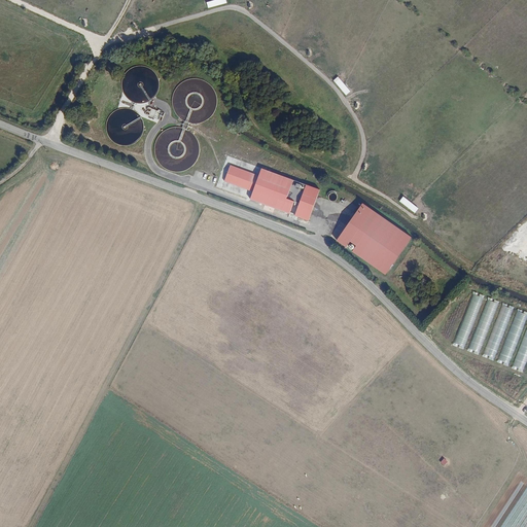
[(133,100),(132,101),(134,102),(135,101),(137,101),(138,101),(139,101),(140,102),(142,102),(143,102),(144,101),(145,101),(148,100),(149,100),(151,99),(152,98),(153,97),(154,96),(155,95),(156,94),(157,93),(157,92),(159,91),(160,90),(160,89),(160,86),(161,85),(161,83),(161,81),(161,80),(161,79),(160,78),(160,76),(160,75),(159,74),(157,73),(157,72),(156,71),(154,69),(152,67),(150,66),(149,65),(148,65),(147,64),(145,64),(144,64),(143,63),(142,63),(140,63),(139,63),(138,64),(135,64),(134,65),(133,65),(132,66),(131,67),(129,68),(128,69),(127,70),(126,71),(125,72),(124,74),(123,77),(123,78),(123,79),(123,81),(123,82),(123,83),(123,85),(123,86),(123,88),(124,89),(124,90),(125,92),(126,94),(127,95),(128,96),(129,97),(130,98),(131,98),(133,100)]
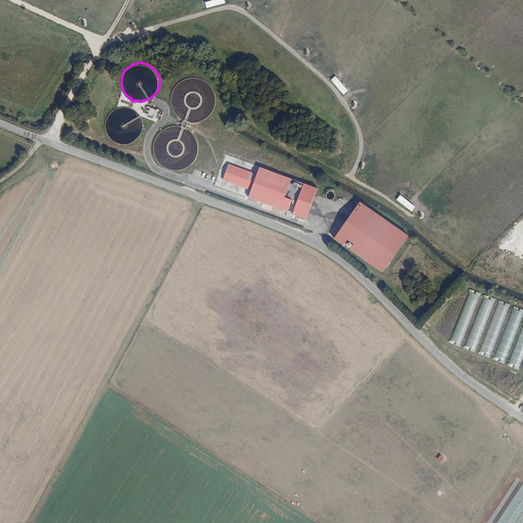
[(342,95),(347,92),(336,76),(331,79),(342,95)]
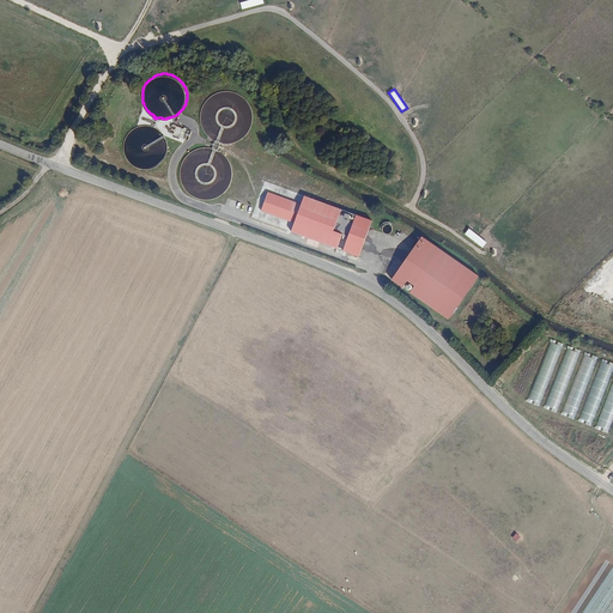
[(155,122),(152,122),(151,123),(150,123),(149,122),(146,122),(145,122),(143,122),(141,122),(140,122),(138,123),(135,123),(134,125),(132,126),(129,127),(128,129),(127,129),(126,131),(125,133),(123,134),(123,135),(122,137),(122,138),(122,140),(121,141),(121,143),(121,145),(121,146),(122,149),(122,150),(122,151),(123,153),(123,155),(125,157),(126,157),(127,158),(128,161),(129,162),(131,163),(132,164),(134,164),(137,165),(138,167),(140,167),(143,167),(145,167),(147,167),(150,167),(151,165),(152,165),(155,164),(157,163),(158,162),(161,159),(162,158),(163,156),(164,155),(164,152),(165,151),(165,149),(167,146),(167,144),(167,141),(165,140),(165,139),(165,137),(164,135),(163,133),(162,132),(162,131),(161,129),(159,128),(158,127),(156,126),(153,125),(155,122)]
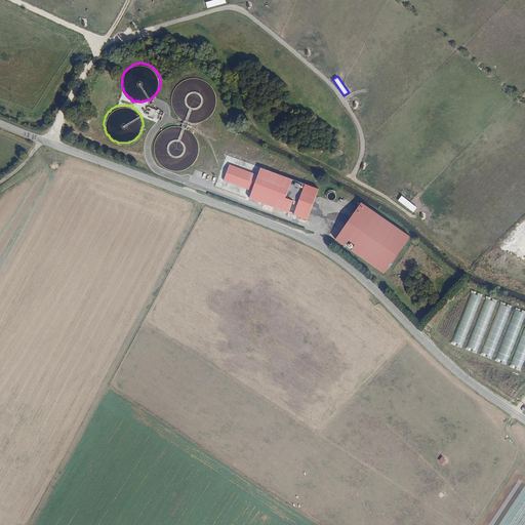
[(147,114),(160,120),(163,112),(151,107),(150,106),(149,105),(148,105),(148,106),(147,106),(147,107),(146,107),(146,108),(147,109),(146,110),(145,111),(145,112),(145,113),(145,114),(146,114),(147,114)]
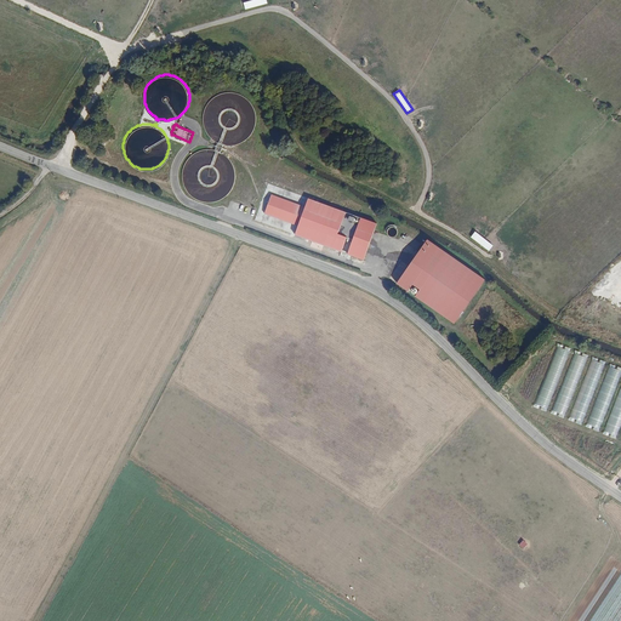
[(353,261),(368,267),(383,232),(315,203),(312,211),(309,215),(307,214),(309,210),(278,197),(271,215),(301,228),(303,223),(306,224),(303,229),(300,238),(346,258),(352,244),(358,246),(352,261),(353,261)]
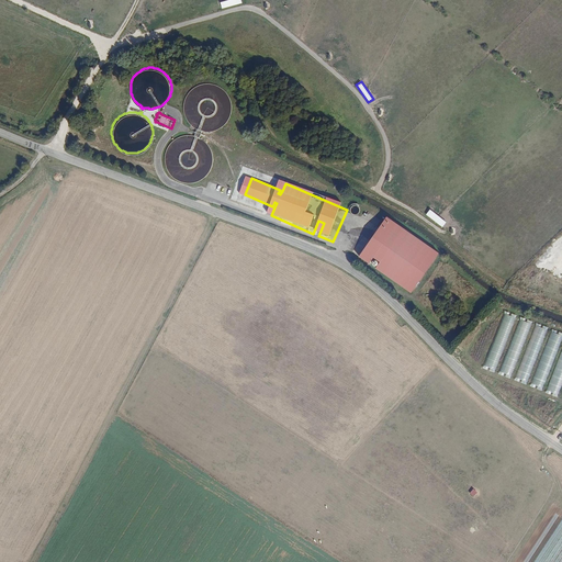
[(350,209),(350,210),(350,211),(350,212),(351,213),(351,214),(352,214),(353,215),(355,215),(356,215),(357,215),(358,214),(359,214),(359,213),(360,212),(360,211),(360,210),(360,209),(359,208),(359,206),(358,206),(357,205),(356,205),(355,205),(353,205),(352,206),(351,206),(351,208),(350,209)]
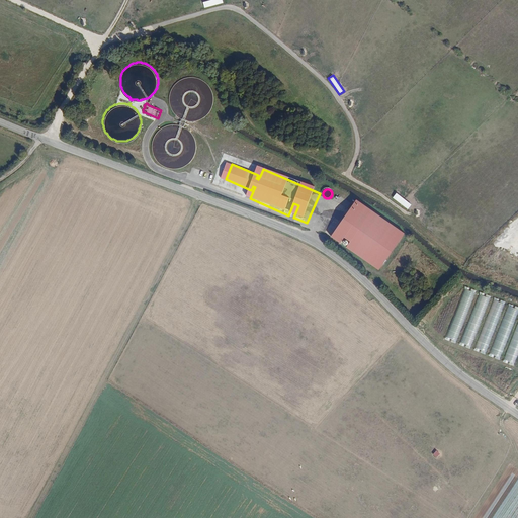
[(396,193),(393,198),(409,209),(412,204),(396,193)]
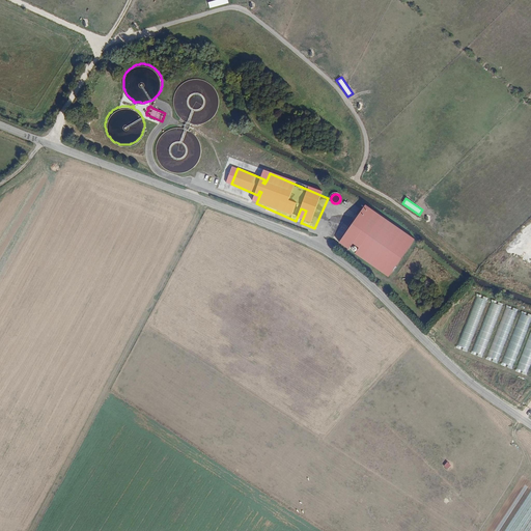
[(370,214),(342,250),(352,257),(356,252),(362,256),(357,262),(389,287),(417,251),(370,214)]
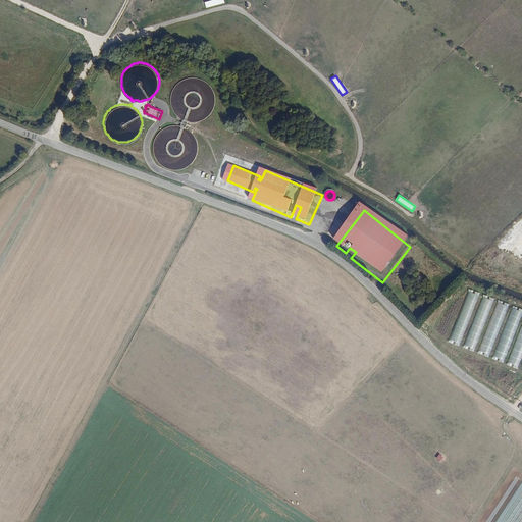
[(461,344),(478,295),(468,291),(450,340),(461,344)]
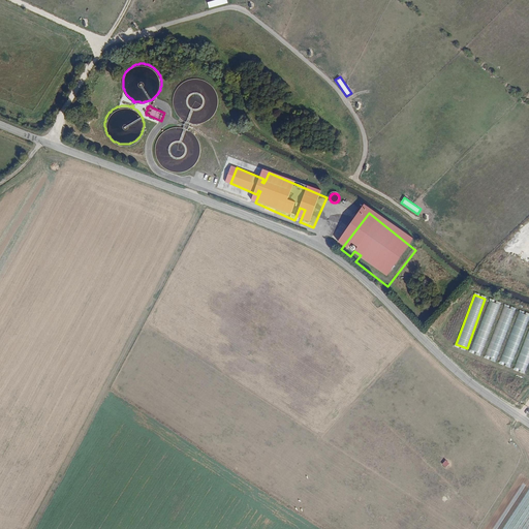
[(489,301),(471,350),(483,354),(499,304),(489,301)]
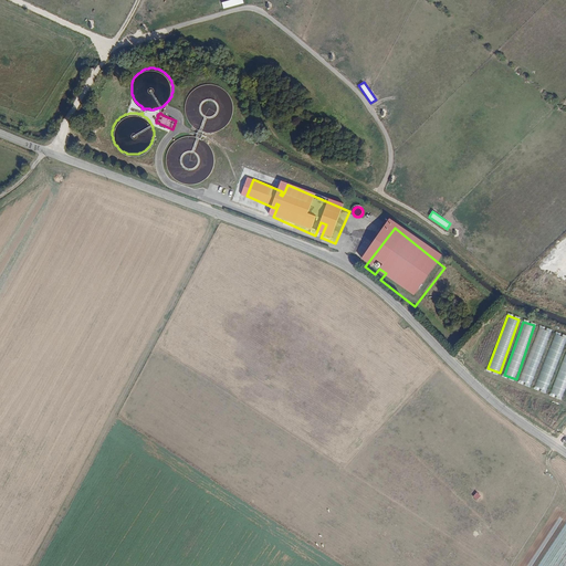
[(538,327),(520,380),(532,385),(551,332),(538,327)]
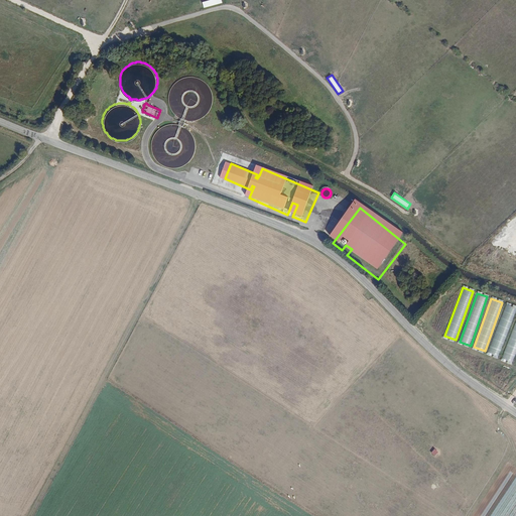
[(498,359),(515,309),(515,305),(507,302),(487,355),(498,359)]
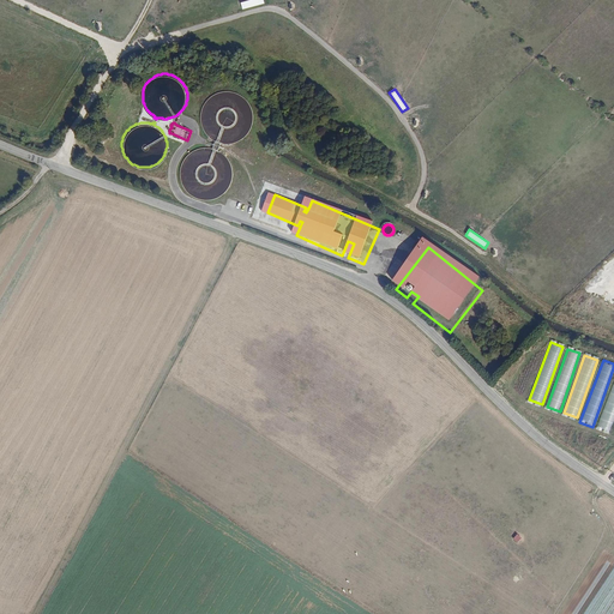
[(613,381),(599,427),(611,432),(613,422),(613,381)]
